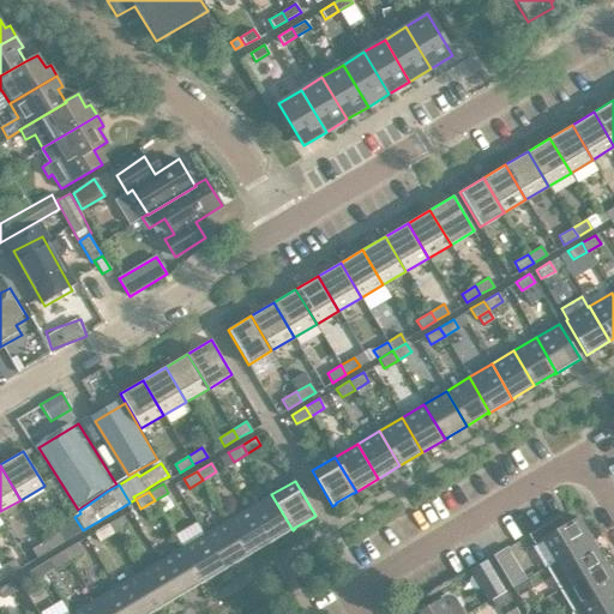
[(293,530),(271,494),(250,507),(270,543),(293,530)]
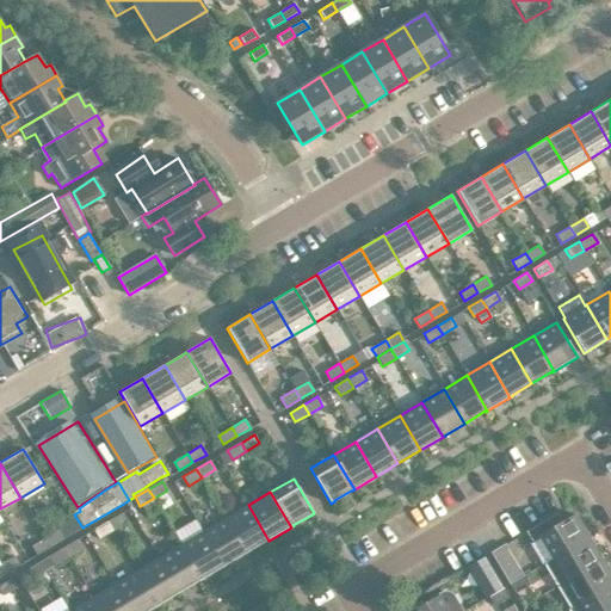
[(269,541),(248,505),(226,518),(246,553),(266,541),(266,542),(269,541)]
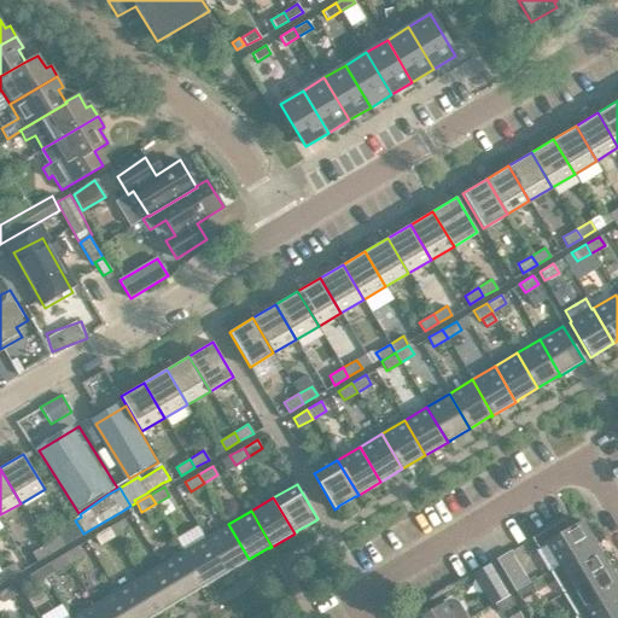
[(114,537),(127,529),(122,519),(109,528),(114,537)]
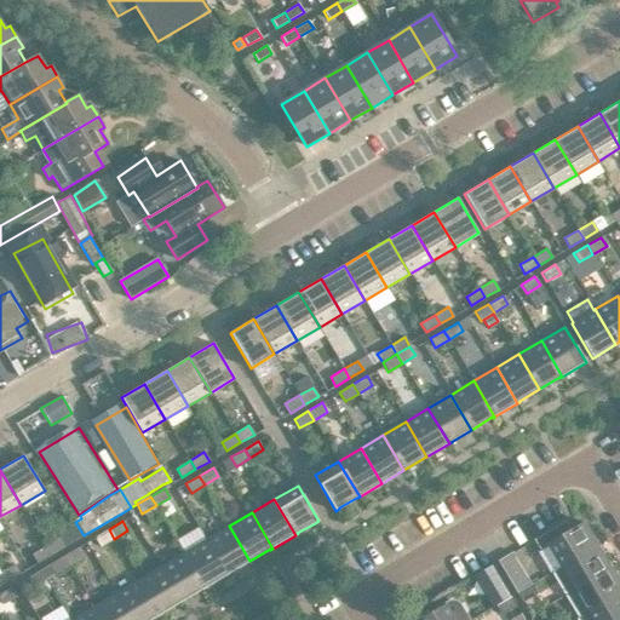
[(552,572),(597,545),(583,521),(570,529),(564,521),(533,539),(540,551),(549,546),(560,566),(552,572)]
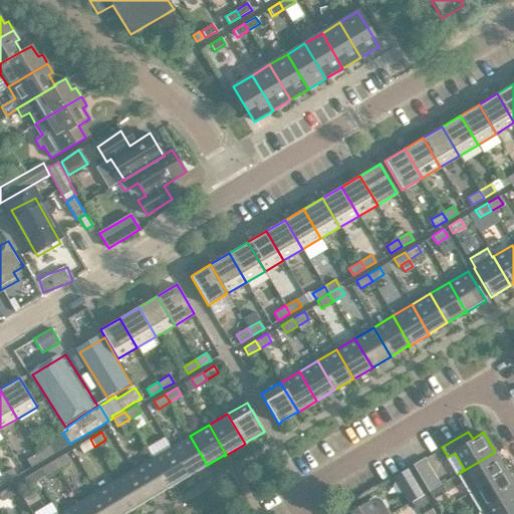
[(45,437),(49,446),(55,443),(51,434),(45,437)]
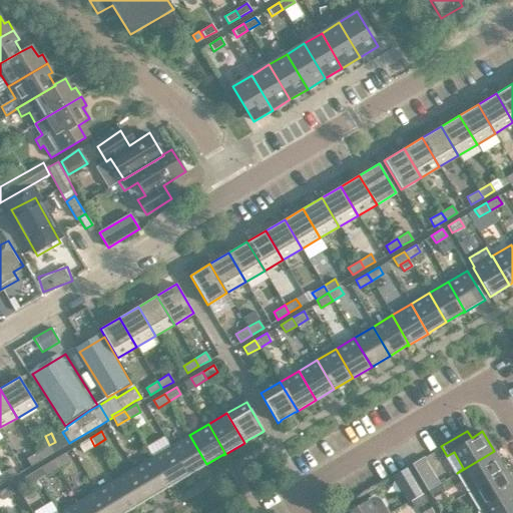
[(206,464),(189,435),(171,446),(188,476),(190,475),(190,474),(206,464)]
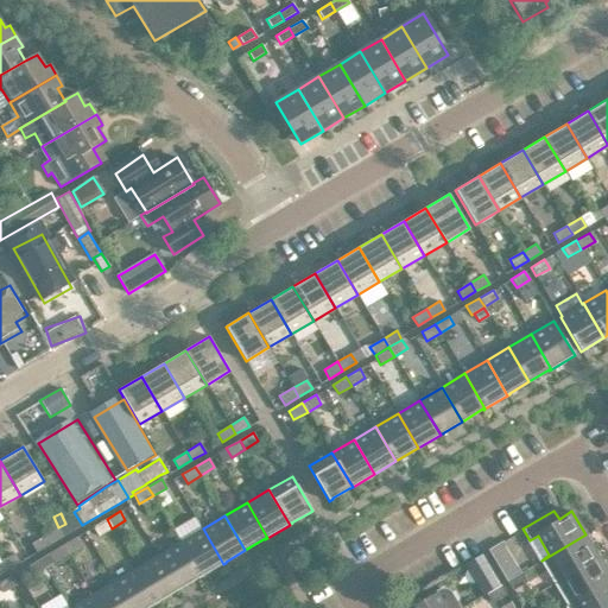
[(99,536),(112,529),(107,519),(93,527),(99,536)]
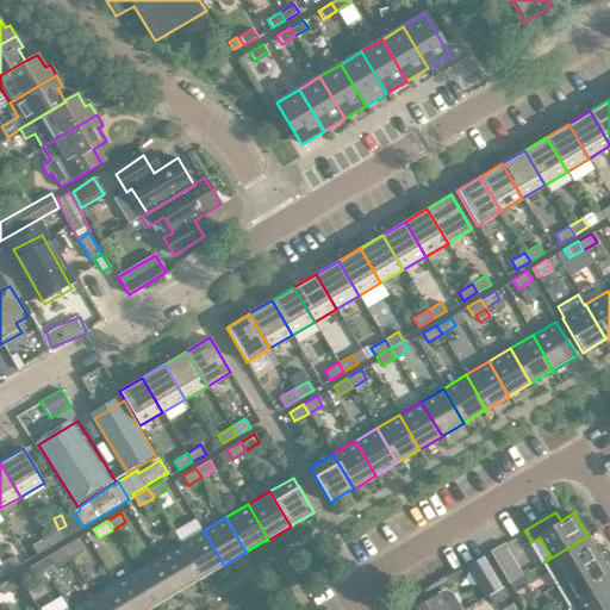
[(50,546),(63,539),(58,529),(45,537),(50,546)]
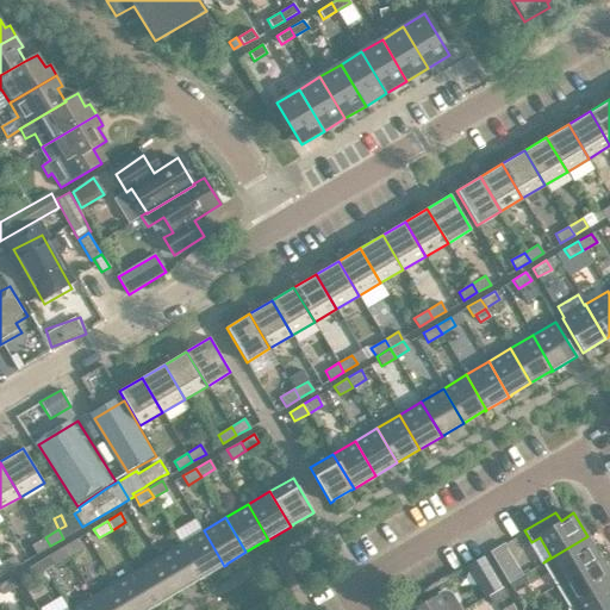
[(224,566),(204,530),(181,543),(201,579),(224,566)]
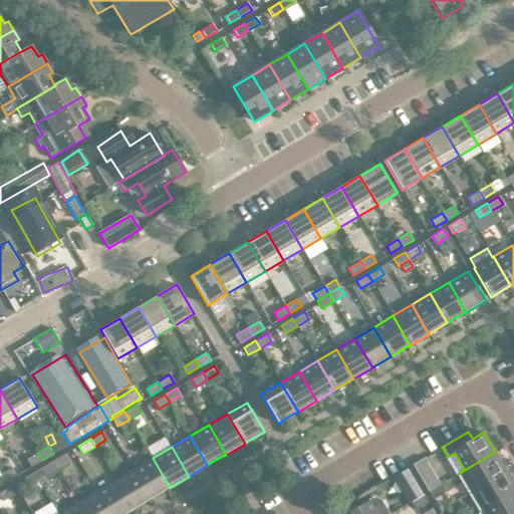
[(469,492),(506,470),(495,452),(458,474),(469,492)]
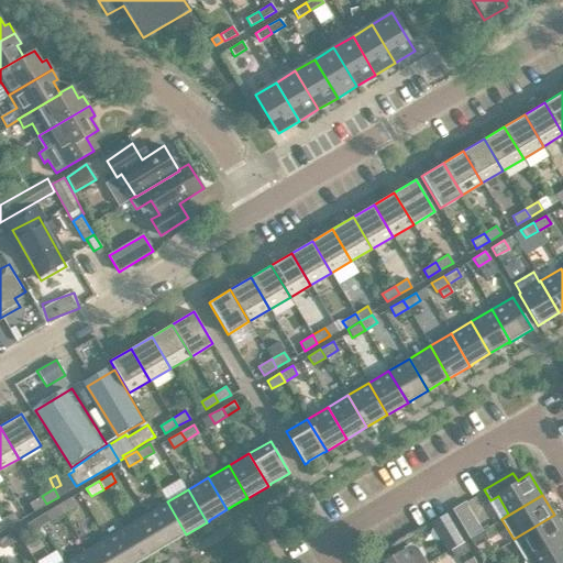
[(34,511),(46,504),(42,496),(29,503),(34,511)]
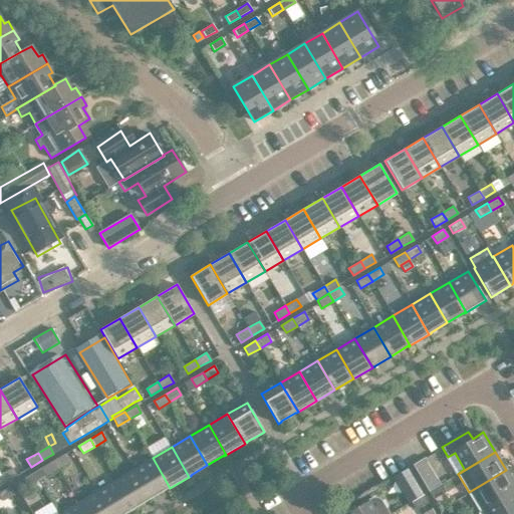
[(57,469),(68,462),(64,454),(52,461),(57,469)]
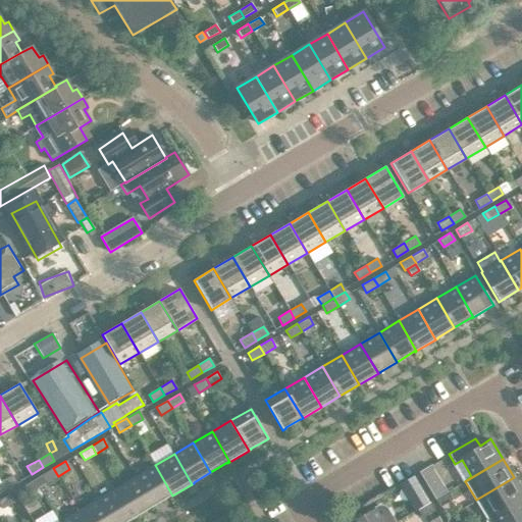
[(435,499),(448,491),(431,464),(419,471),(435,499)]
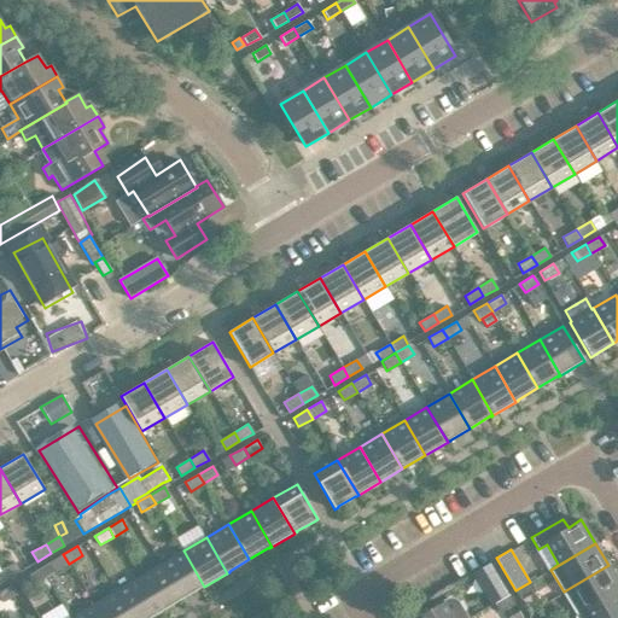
[(204,587),(184,551),(161,565),(181,599),(202,587),(202,588),(204,587)]
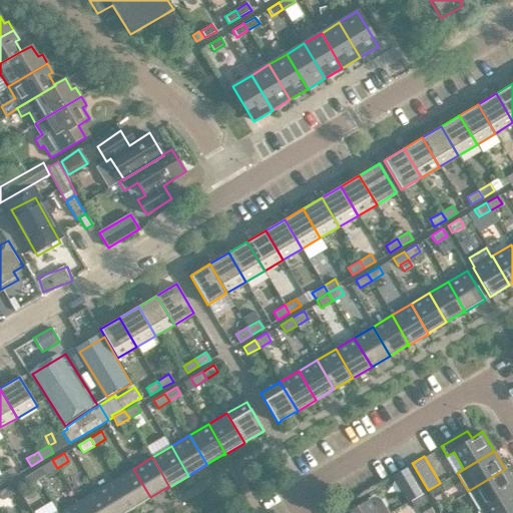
[(46,474),(57,468),(52,460),(41,467),(46,474)]
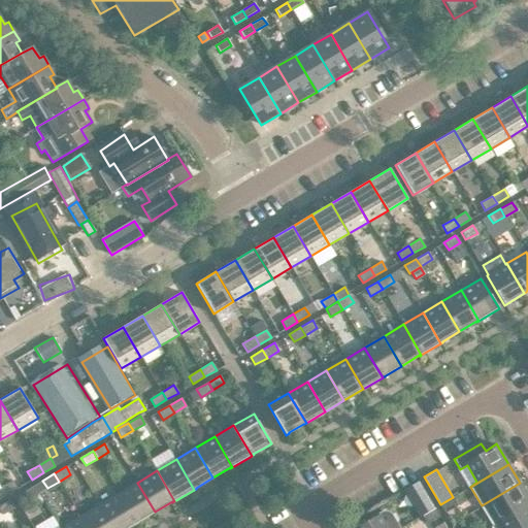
[(5,495),(17,489),(12,481),(0,488),(5,495)]
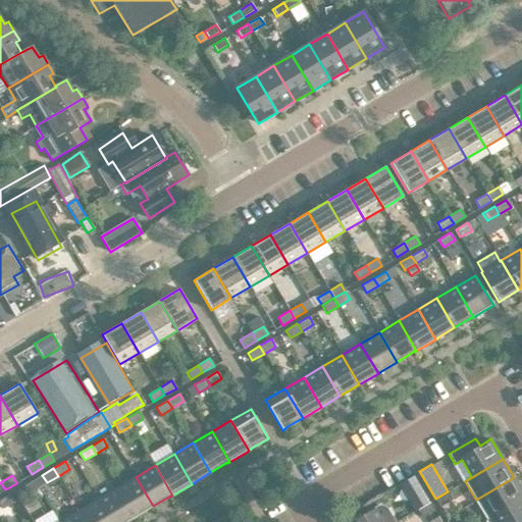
[(413,512),(417,509),(429,502),(413,475),(397,484),(413,512)]
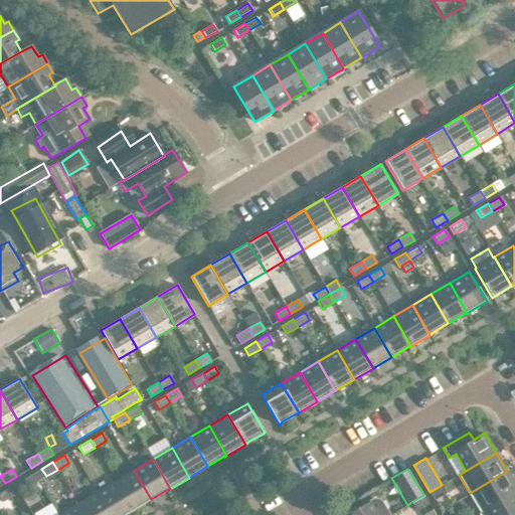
[(115,482),(133,511),(135,510),(134,510),(151,499),(134,471),(115,482)]
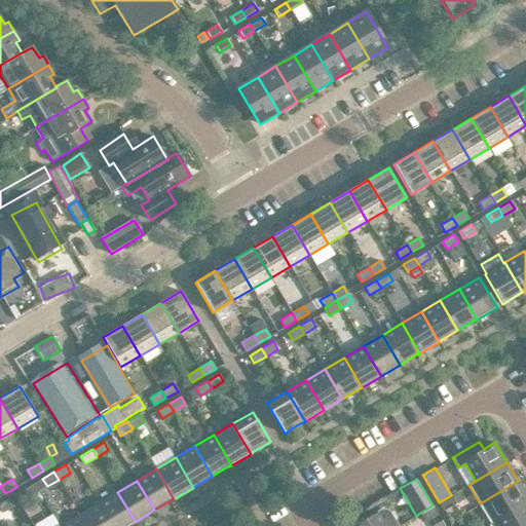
[(491,523),(525,501),(525,495),(518,481),(480,503),(491,523)]
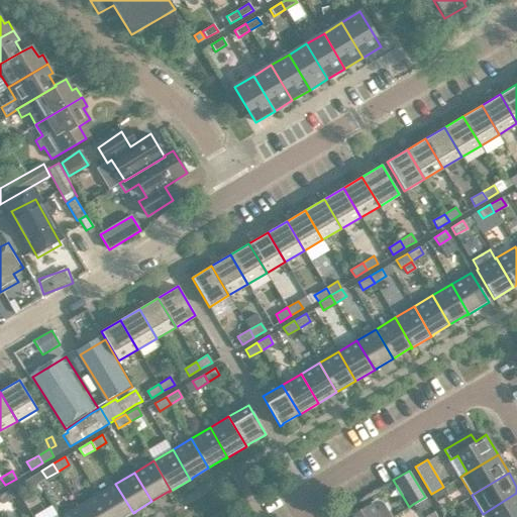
[(19,494),(30,488),(26,480),(14,487),(19,494)]
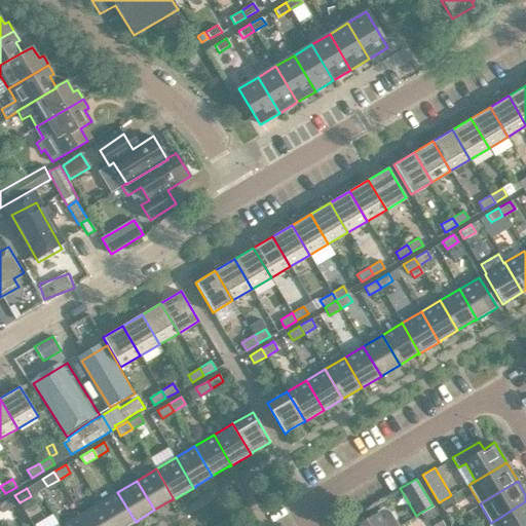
[(128,525),(136,522),(117,492),(99,503),(111,525),(128,525)]
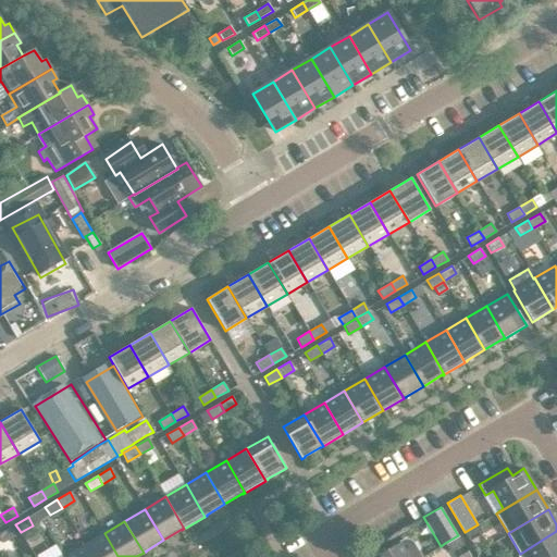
[(469,541),(482,533),(478,524),(465,532),(469,541)]
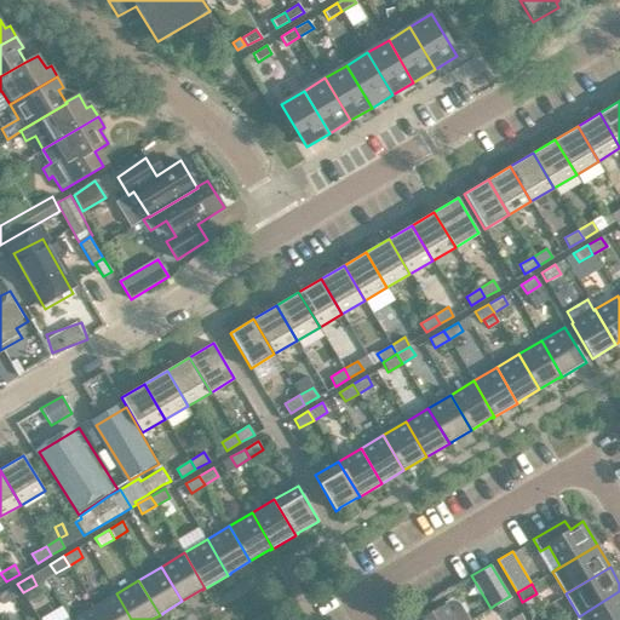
[(0,600),(3,604),(17,596),(11,587),(0,593),(0,600)]
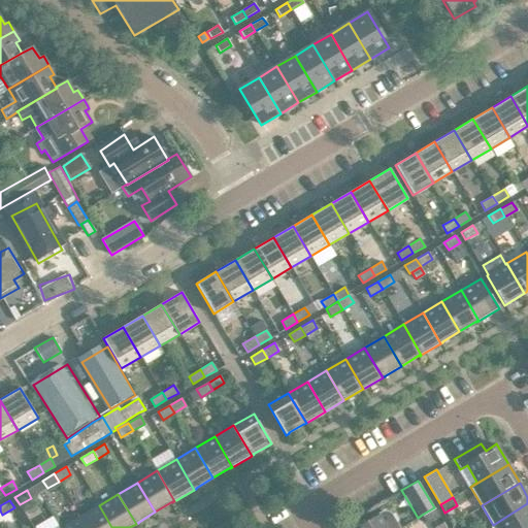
[(492,527),(527,527),(527,503),(493,525),(491,526),(492,527)]
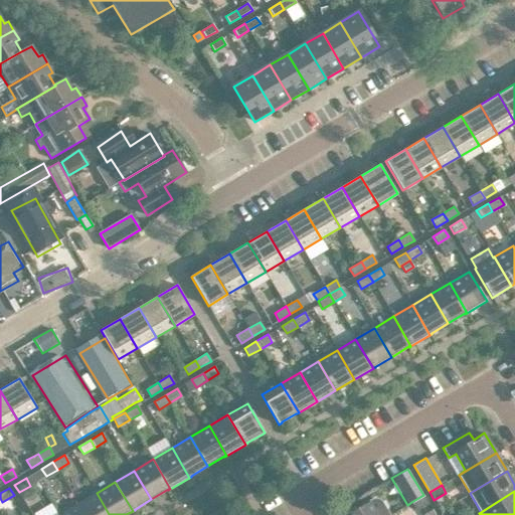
[(109,514),(97,493),(77,504),(83,514),(109,514)]
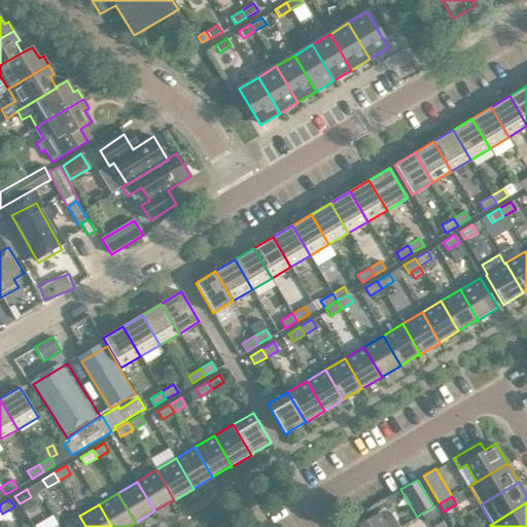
[(425,522),(437,515),(433,506),(421,514),(425,522)]
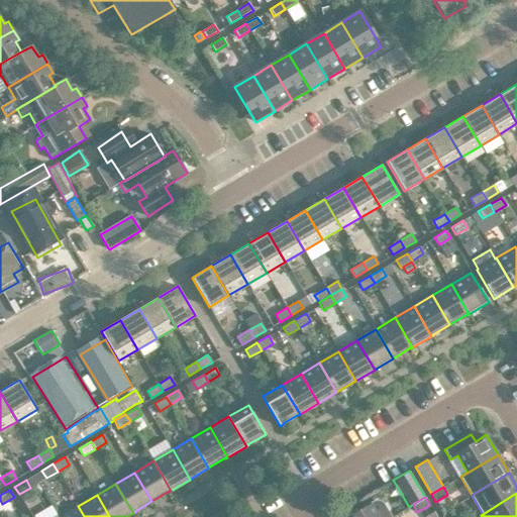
[(390,516),(383,505),(380,502),(377,502),(373,502),(358,510),(357,508),(354,510),(355,512),(346,516),(390,516)]
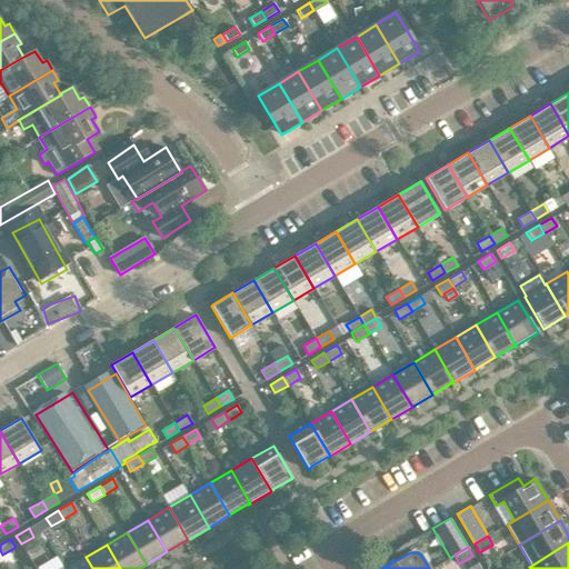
[(92,568),(86,557),(66,568),(65,568),(92,568)]
